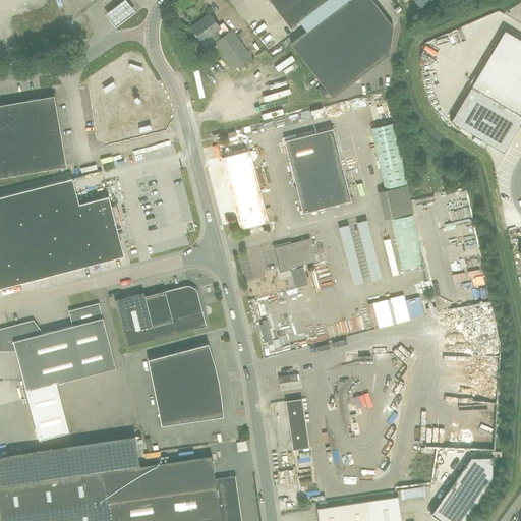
[(102,16),(112,30),(131,13),(121,0),(102,16)]
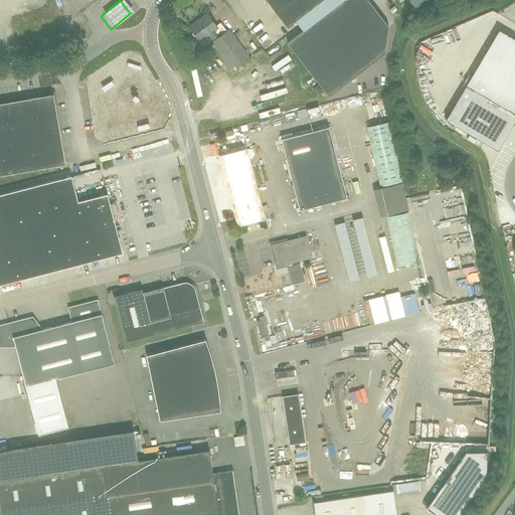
[(265,0),(287,28),(323,0),(265,0)]
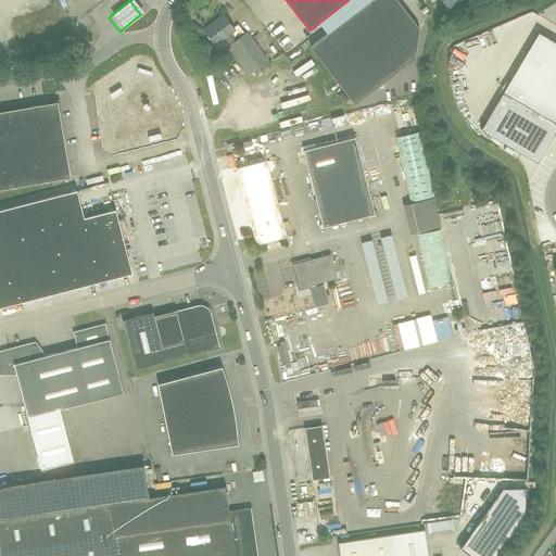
[(396,0),(370,0),(311,47),(355,104),(415,59),(419,29),(396,0)]
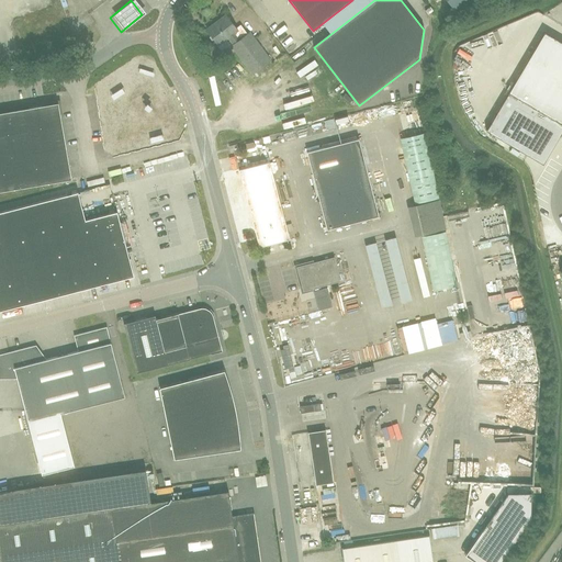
[(447,0),(453,9),(465,0),(447,0)]
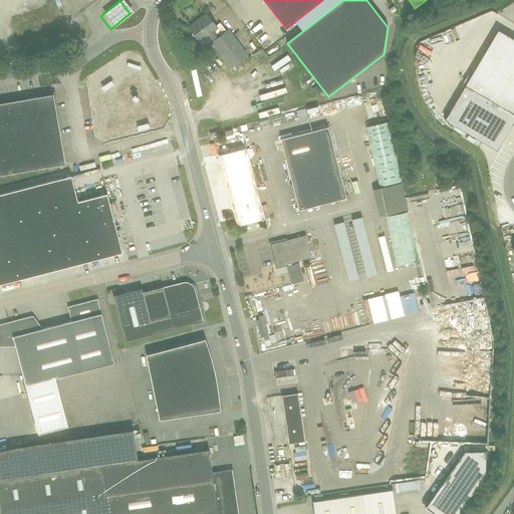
[(232,67),(248,55),(228,30),(227,31),(220,23),(216,26),(207,14),(190,28),(200,41),(209,34),(214,41),(212,42),(232,67)]
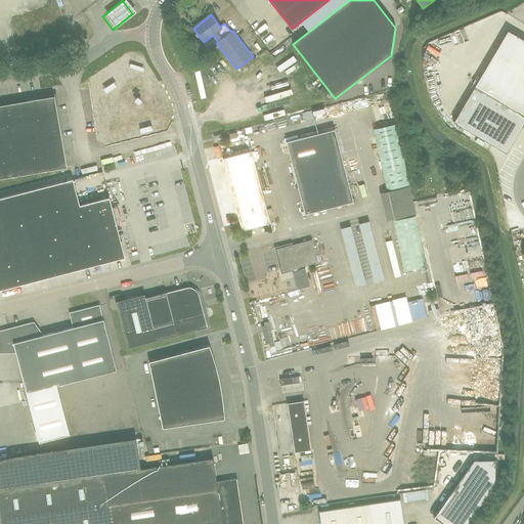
[(474,87),(453,122),(506,154),(523,122),(523,40),(507,30),(474,87)]
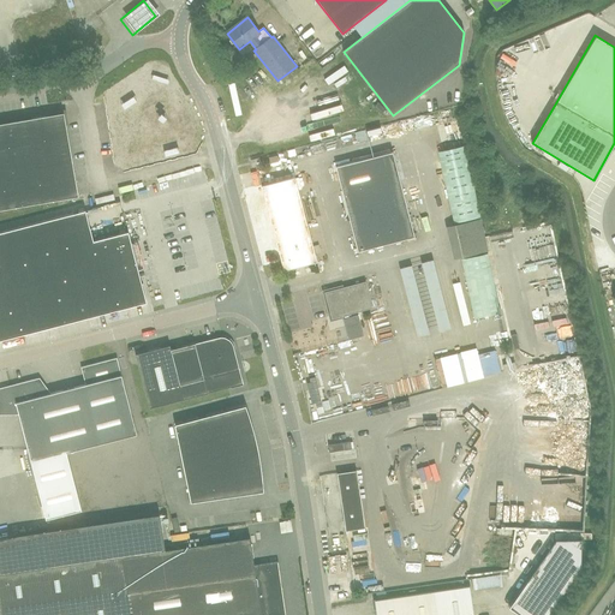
[(0,209),(78,196),(64,113),(0,123),(0,209)]
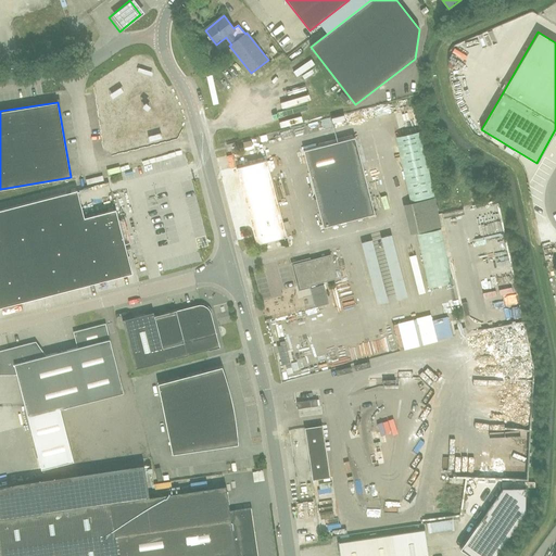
[(338,141),(303,151),(323,227),(375,214),(369,197),(353,201),(338,141)]
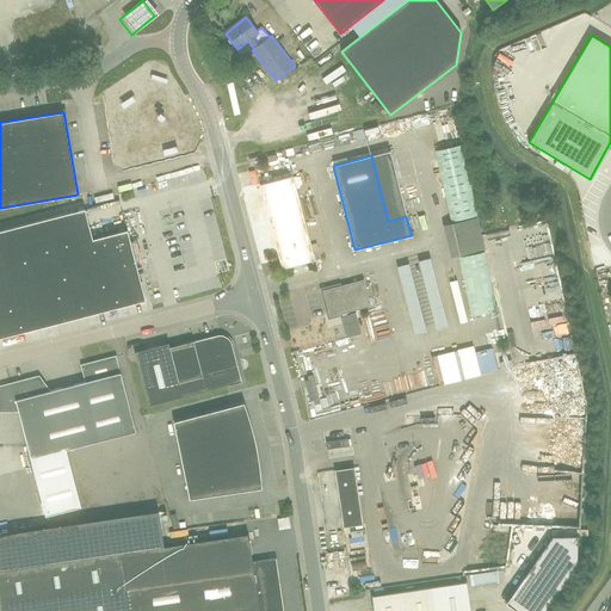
[(315,260),(304,218),(294,176),(260,185),(282,269),(315,260)]
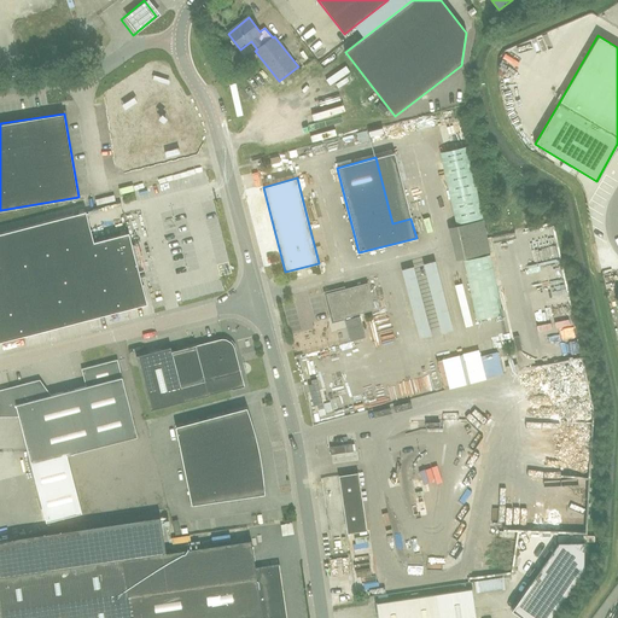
[(86,211),(0,233),(0,340),(146,304),(128,233),(93,242),(86,211)]
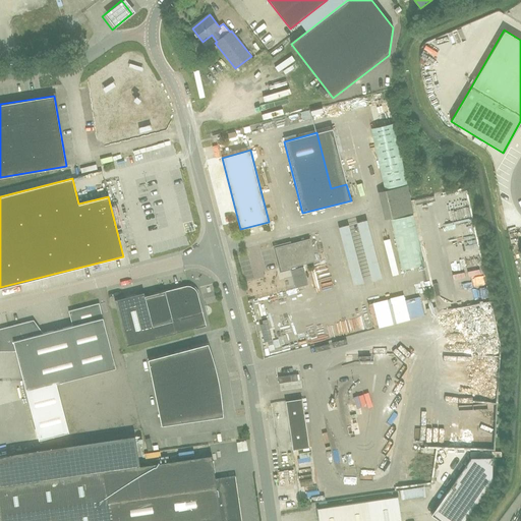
[(380,192),(385,219),(415,214),(408,179),(392,182),(393,189),(380,192)]
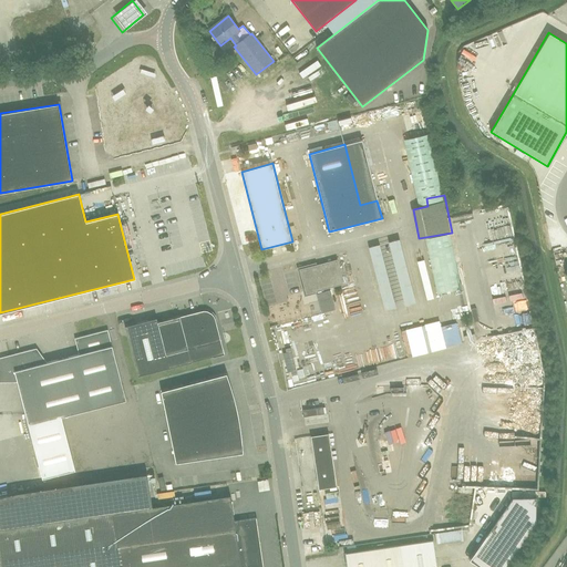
[(300,269),(299,269),(306,294),(316,291),(317,294),(321,313),(334,309),(330,290),(323,291),(321,292),(321,290),(322,289),(343,285),(337,259),(316,265),(300,269)]
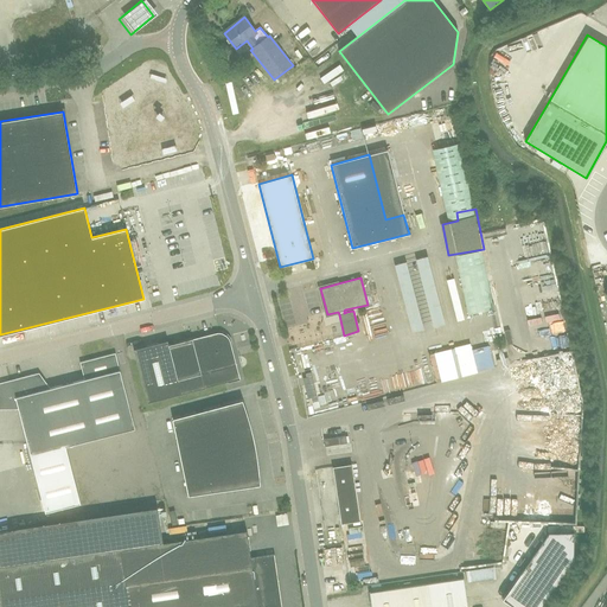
[(240,378),(236,364),(230,342),(229,342),(229,339),(228,338),(227,336),(224,334),(222,334),(221,333),(218,333),(216,333),(215,333),(192,339),(168,345),(167,340),(134,350),(147,403),(240,378)]
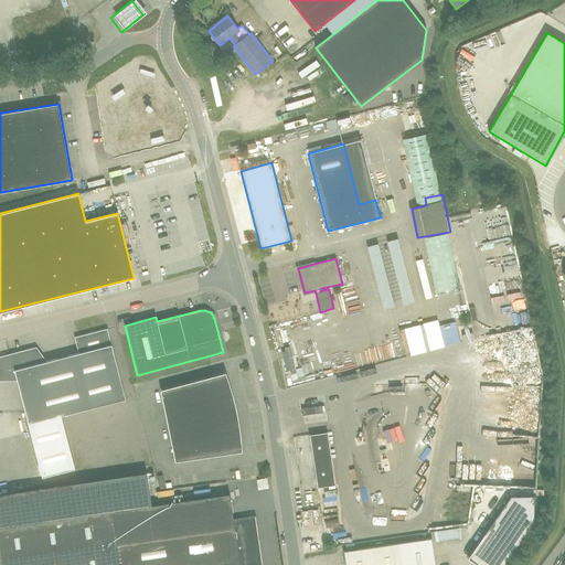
[(0,381),(17,381),(28,424),(42,477),(74,469),(61,416),(125,398),(107,329),(74,338),(78,353),(46,361),(42,355),(40,355),(34,348),(14,353),(14,354),(11,355),(0,358),(0,381)]
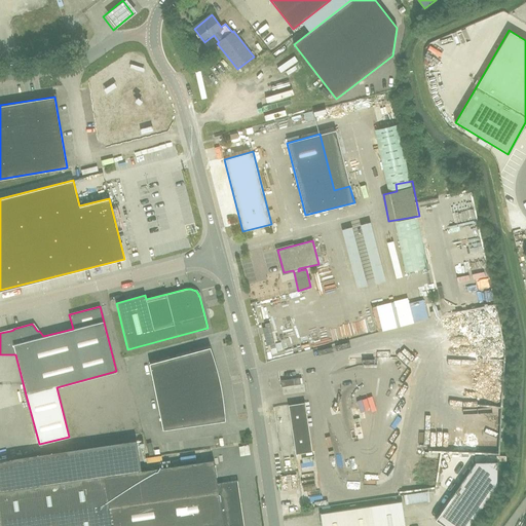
[(306,306),(295,309),(302,342),(313,340),(306,306)]
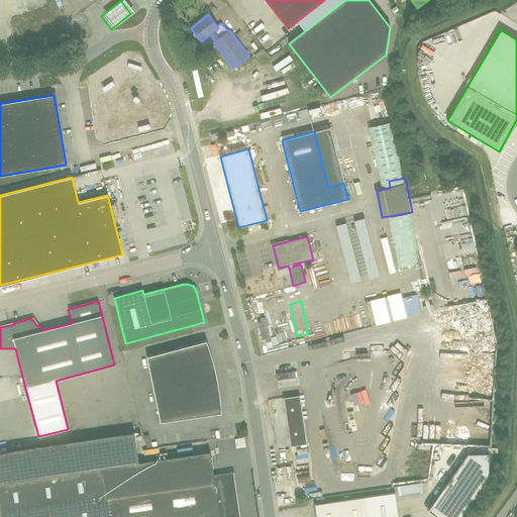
[(411,304),(412,306),(404,308),(406,318),(423,315),(420,302),(411,304)]
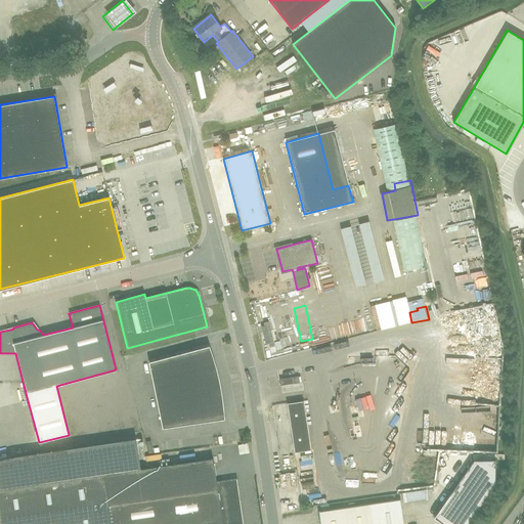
[(428,311),(430,316),(439,314),(438,308),(428,311)]
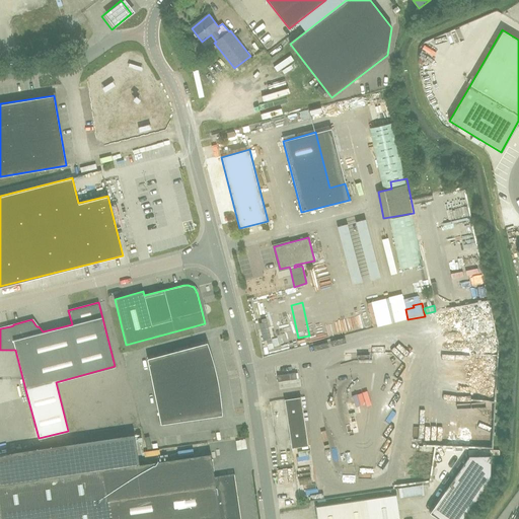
[(273,349),(278,348),(273,327),(267,329),(273,349)]
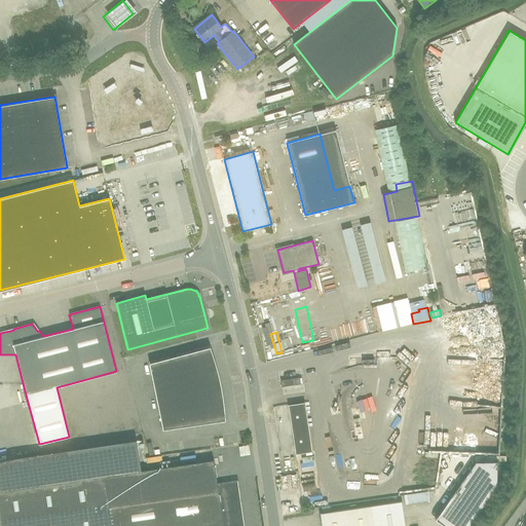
[(149,363),(163,429),(225,420),(224,413),(222,392),(220,383),(218,373),(212,353),(210,347),(149,363)]
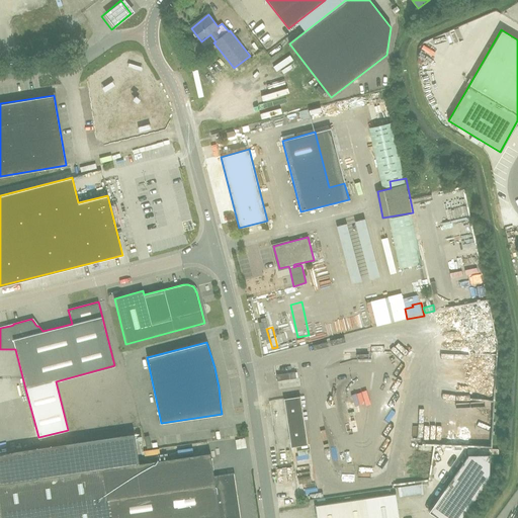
[(283,399),(290,447),(308,444),(300,397),(283,399)]
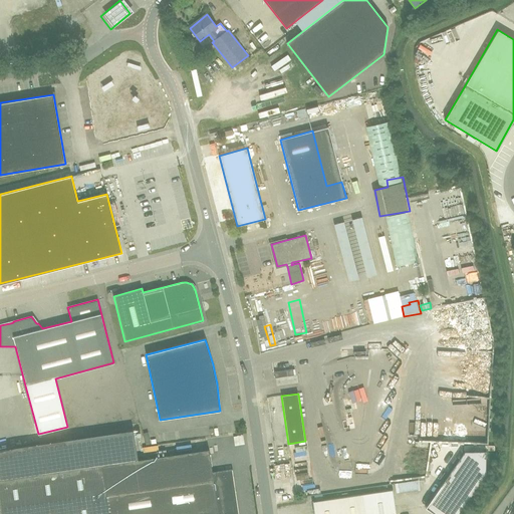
[(389,419),(395,410),(391,408),(386,417),(389,419)]
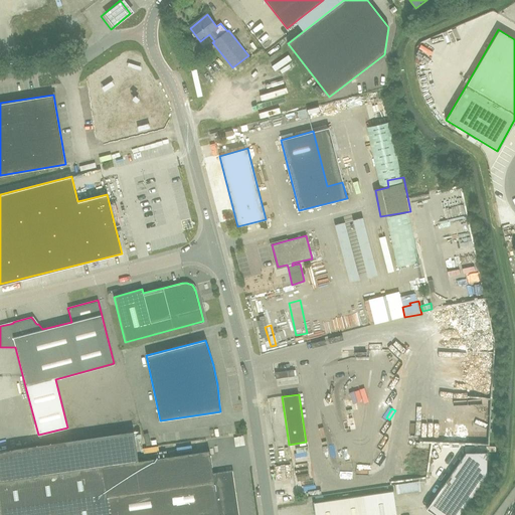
[(0,505),(1,514),(237,514),(232,471),(233,471),(232,470),(212,473),(209,450),(138,461),(134,431),(62,441),(16,448),(0,451),(0,505)]
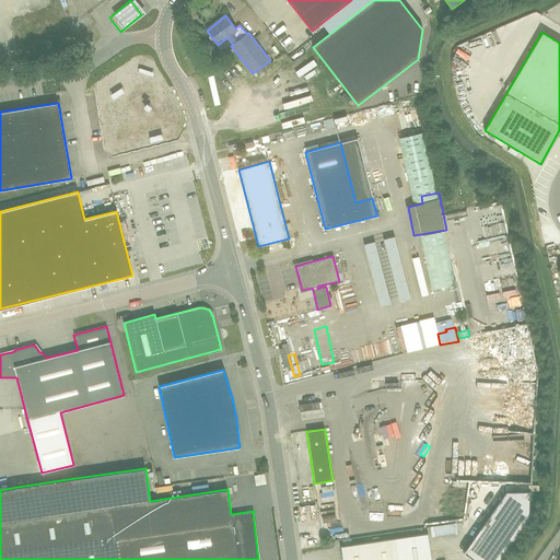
[(242,489),(231,489),(232,500),(243,500),(242,489)]
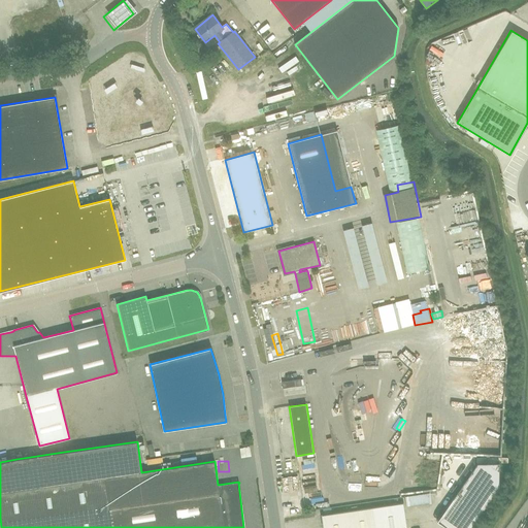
[(446,527),(469,527),(498,488),(499,463),(476,463),(436,521),(446,527)]
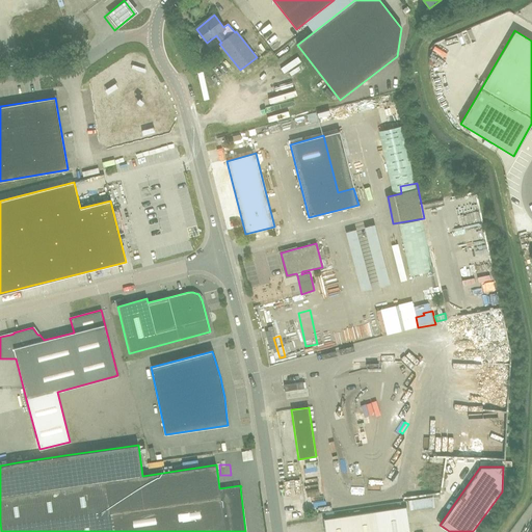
[(317,475),(320,475),(319,470),(304,471),(306,482),(318,481),(317,475)]
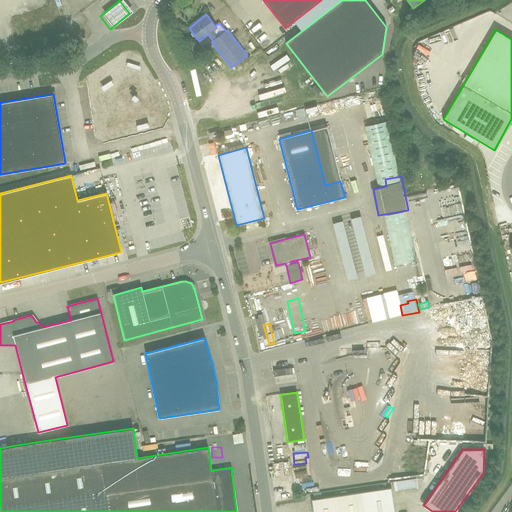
[(288,462),(276,464),(278,473),(290,470),(288,462)]
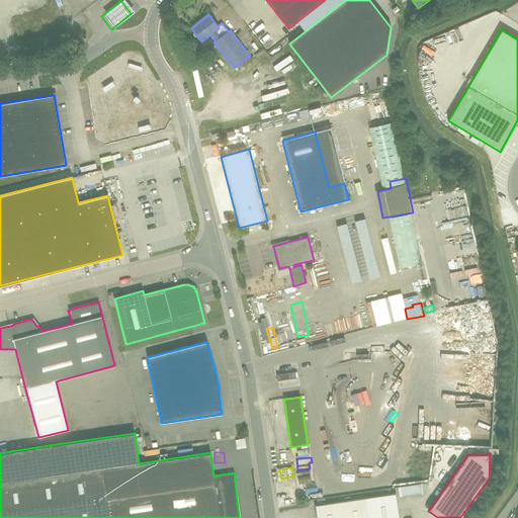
[(400,497),(441,492),(439,483),(399,488),(400,497)]
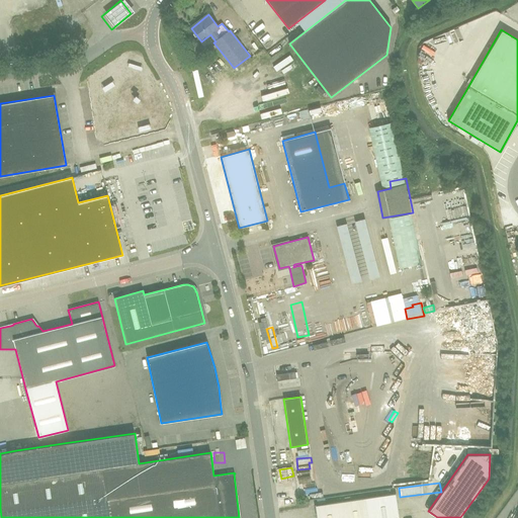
[(396,494),(315,506),(316,517),(399,517),(399,516),(400,516),(396,494)]
